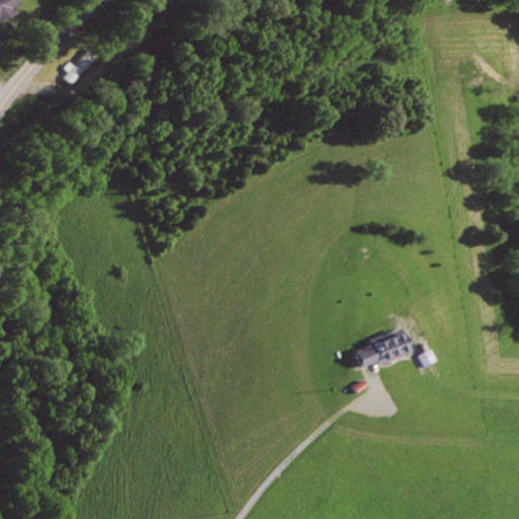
[(0,0),(16,0),(19,5),(14,8),(16,13),(1,21),(0,19),(0,0)]
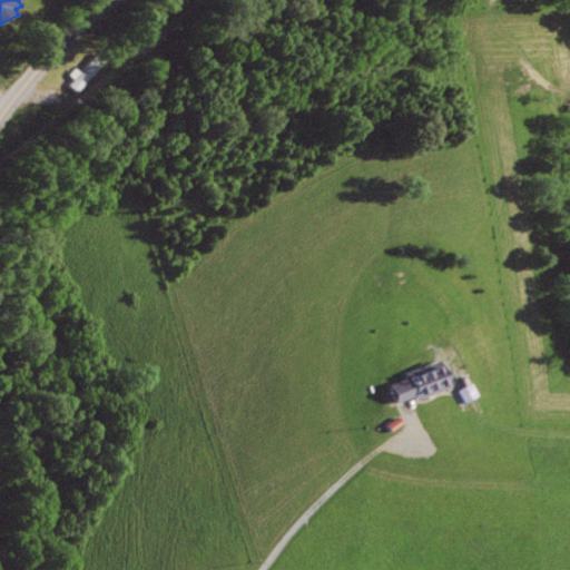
[(76,94),(109,61),(100,52),(82,70),(77,65),(69,72),(75,77),(67,85),(76,94)]
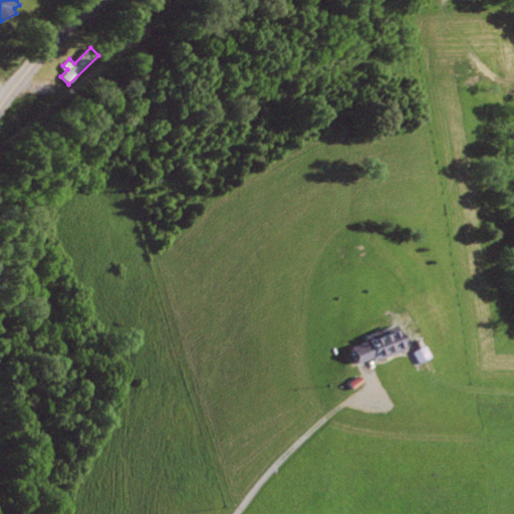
[(391,326),(363,335),(365,340),(350,346),(356,362),(372,356),(373,358),(399,348),(391,326)]
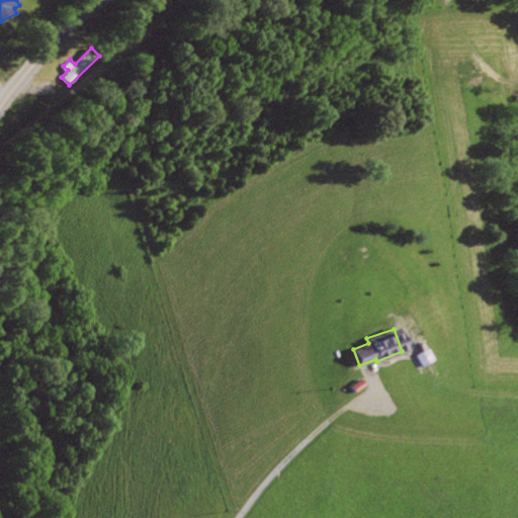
[(412,355),(419,368),(431,360),(424,348),(412,355)]
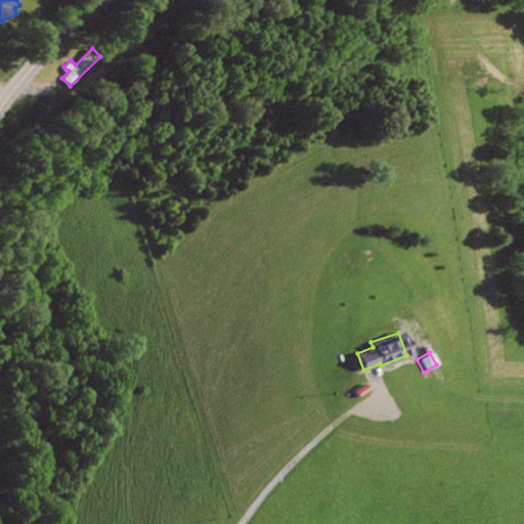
[(365,382),(355,390),(361,396),(370,389),(365,382)]
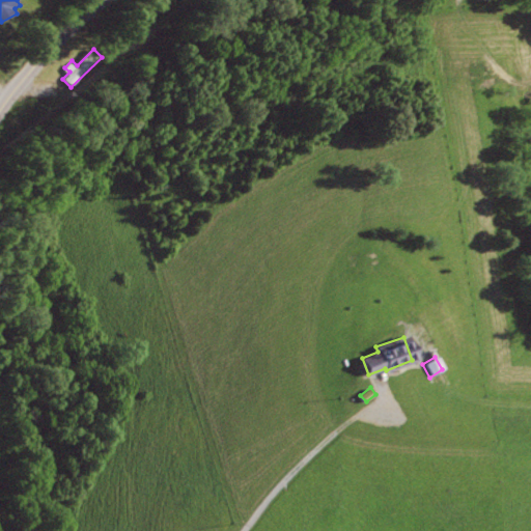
All buildings are outlined.
